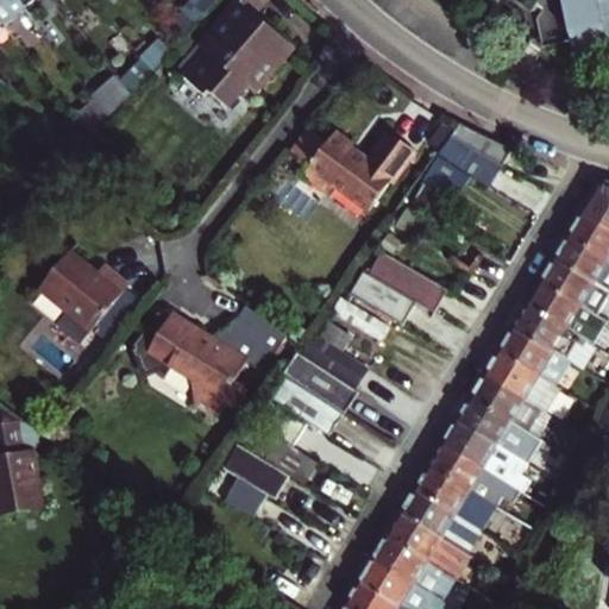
[(0,0),(0,6),(4,12),(7,10),(18,1),(17,0),(0,0)]
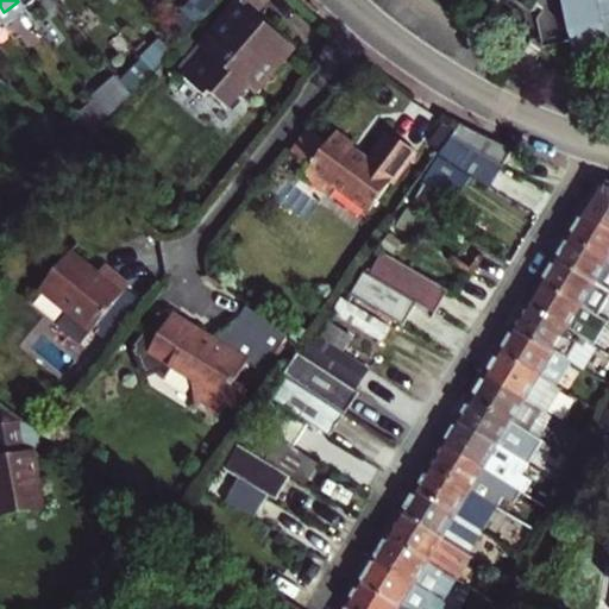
[(17,23),(33,11),(24,0),(19,0),(18,1),(7,10),(17,23)]
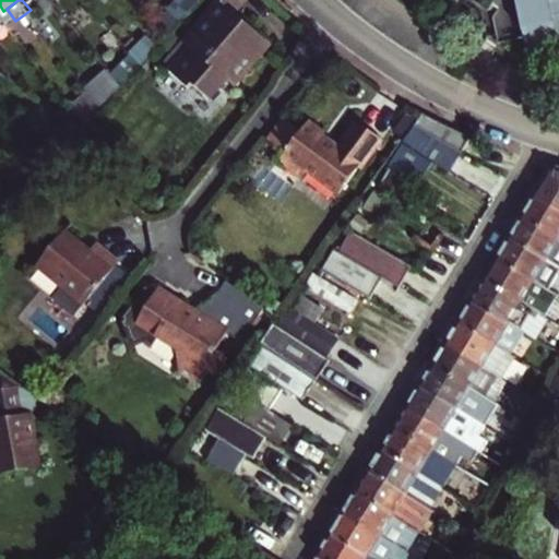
[(171,72),(191,90),(195,85),(211,97),(227,79),(234,85),(271,43),(234,10),(241,0),(222,0),(224,1),(186,45),(191,49),(171,72)]
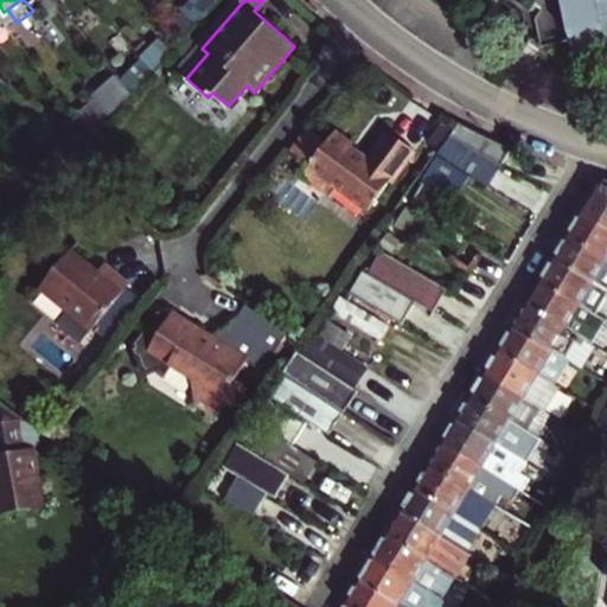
[(606,0),(556,0),(569,53),(600,48),(598,33),(606,31),(606,0)]
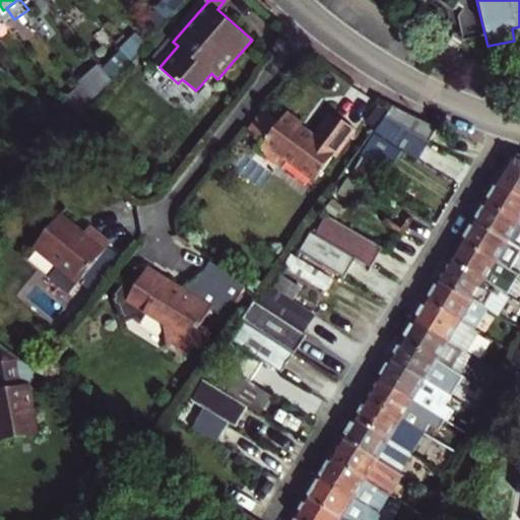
[(392,106),(388,113),(430,138),(437,126),(392,106)]
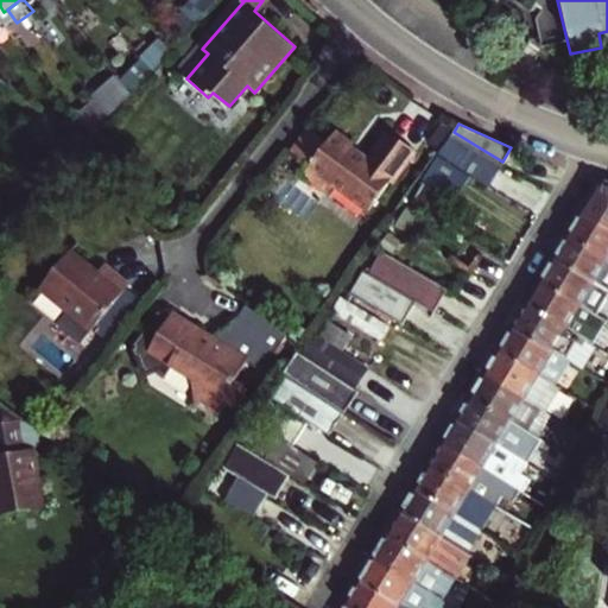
[(305,173),(330,191),(335,185),(369,211),(419,151),(391,130),(369,159),(337,132),(329,143),(311,130),(296,151),(314,163),(305,173)]
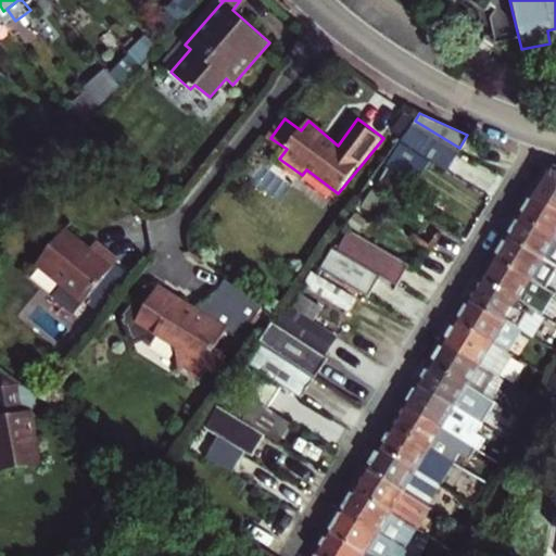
[(404,141),(431,158),(446,167),(459,148),(415,121),(401,139),(404,141)]
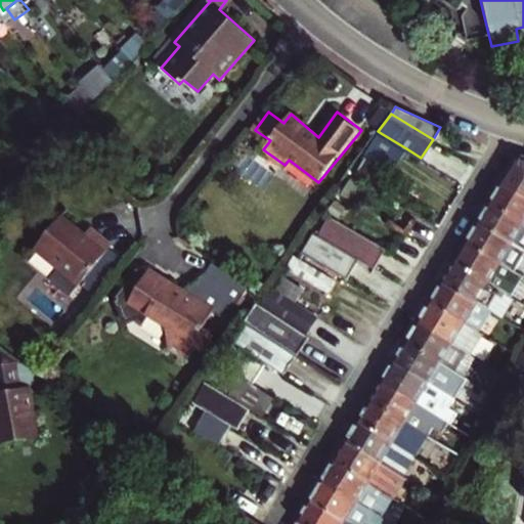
[(406,148),(381,133),(367,153),(370,155),(382,162),(395,169),(406,148)]
